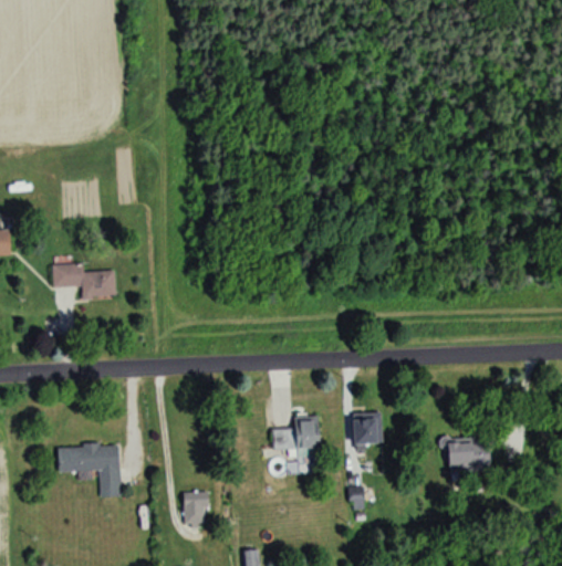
[(0,255),(11,255),(11,231),(0,230),(0,255)]
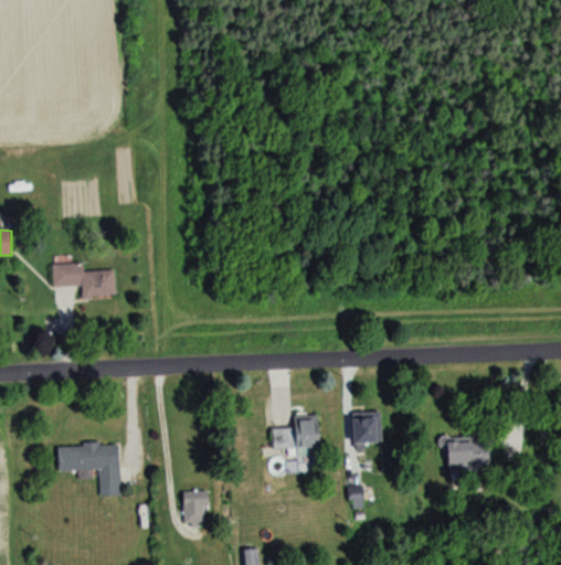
[(115,270),(84,272),(84,263),(54,264),(55,287),(83,286),(83,297),(116,296),(115,270)]
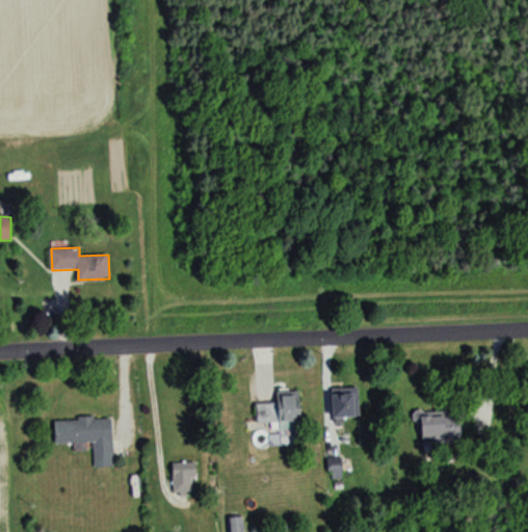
[(330,420),(361,420),(361,387),(330,387),(330,420)]
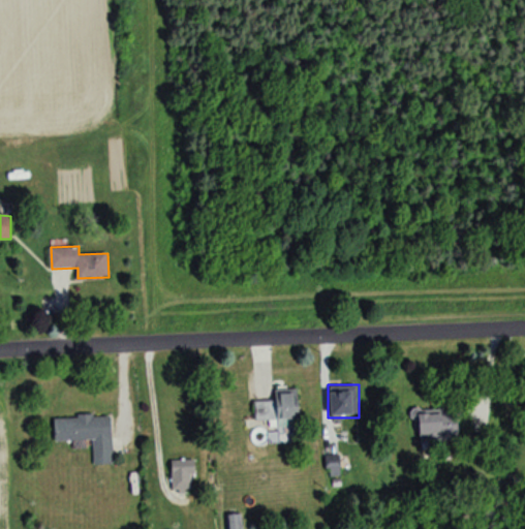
[(255,401),(256,421),(271,421),(271,425),(298,424),(297,389),(275,390),(275,400),(255,401)]
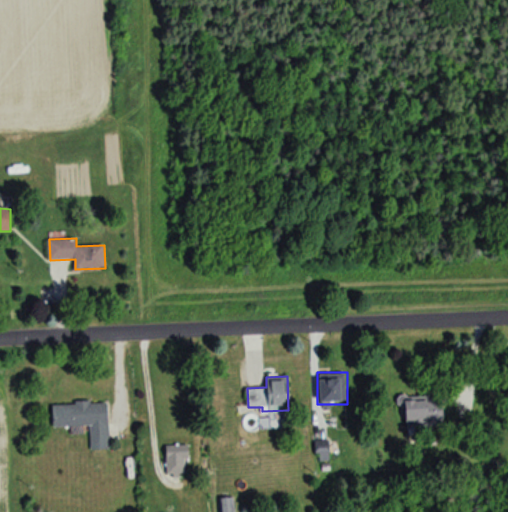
[(442,395),(403,397),(405,428),(443,426),(442,395)]
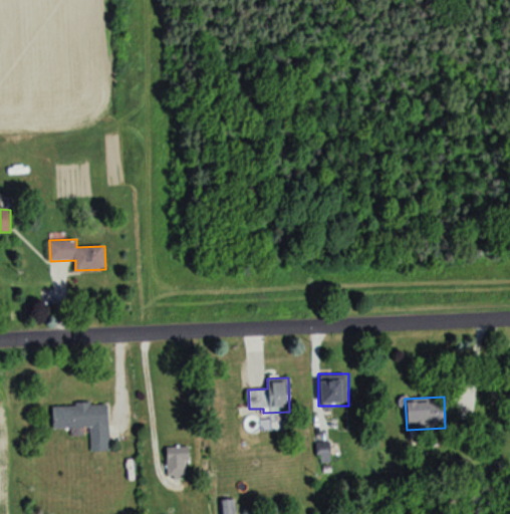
[(54,430),(90,427),(92,453),(111,451),(107,402),(52,406),(54,430)]
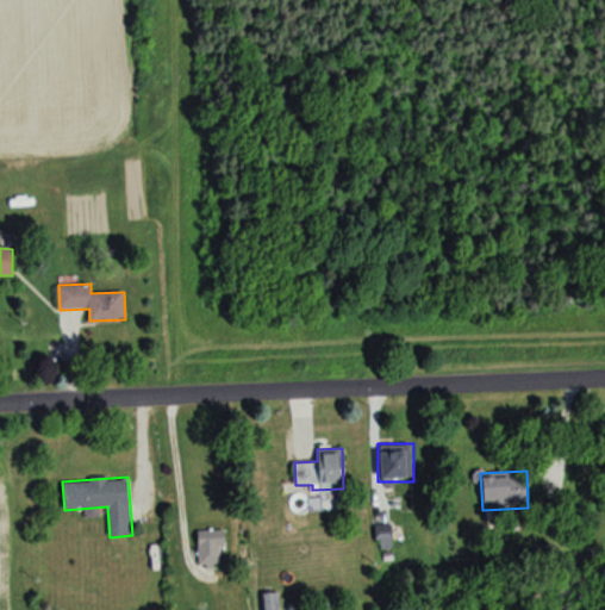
[(228,533),(198,533),(198,564),(228,564),(228,533)]
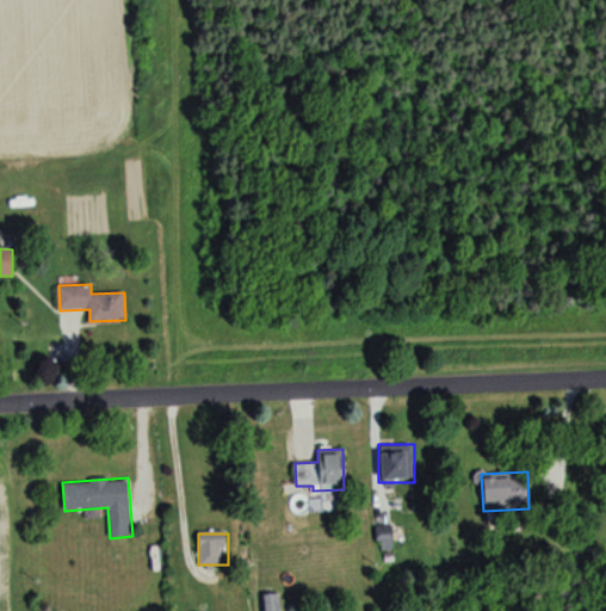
[(265,610),(282,610),(282,594),(264,594),(265,610)]
